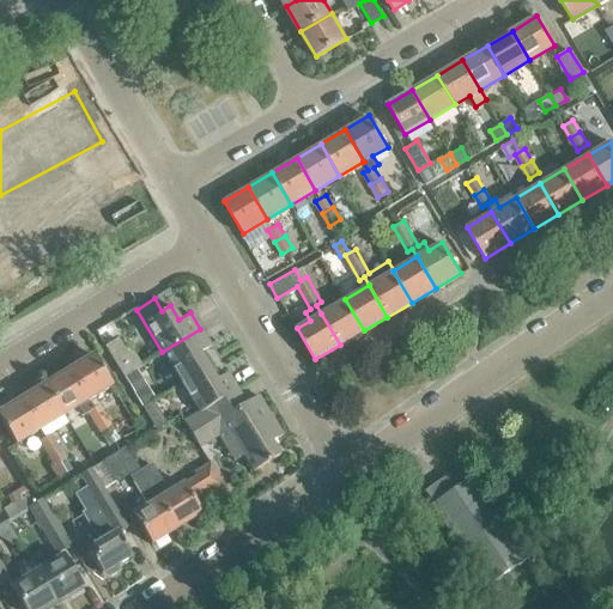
[(345,299),(321,314),(340,345),(364,330),(345,299)]
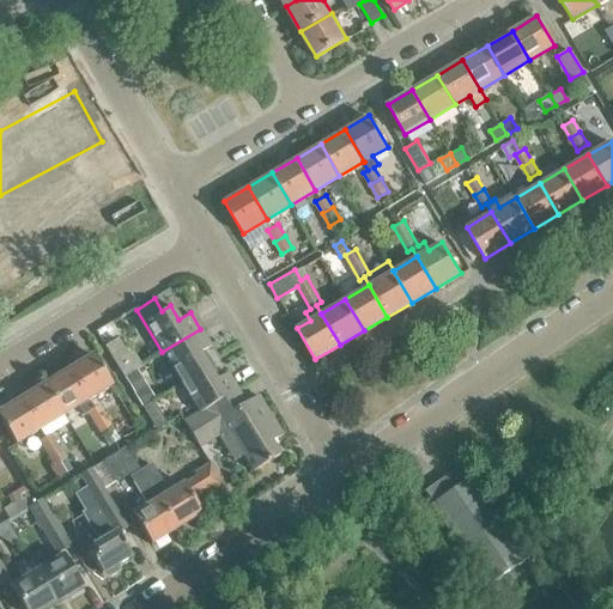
[(162,352),(180,382),(207,365),(211,363),(204,349),(211,345),(200,329),(162,352)]
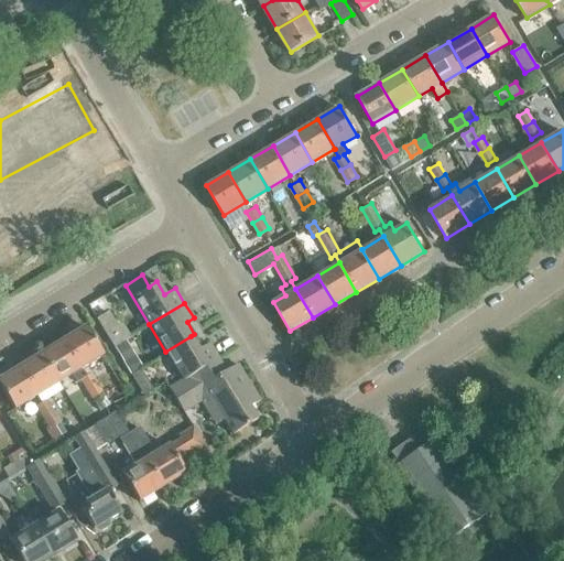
[(96,317),(114,346),(130,335),(121,322),(117,325),(108,311),(96,317)]
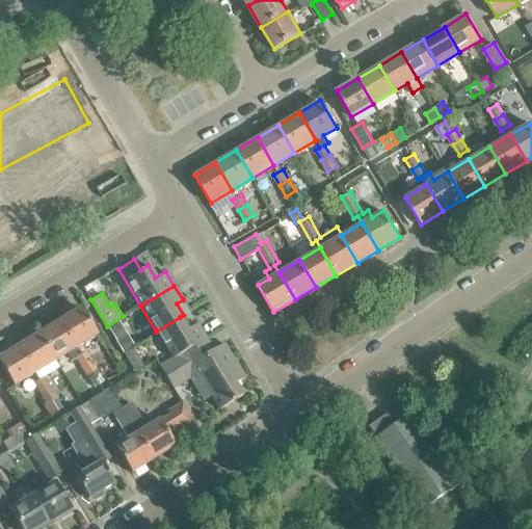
[(59,319),(76,346),(97,334),(80,307),(59,319)]
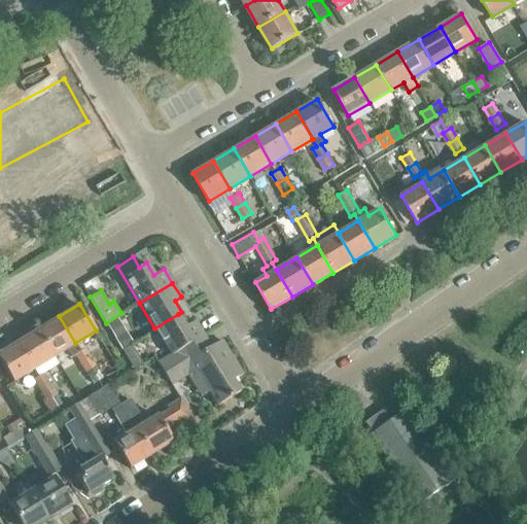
[(181,312),(178,314),(154,328),(170,352),(203,333),(195,319),(188,323),(181,312)]
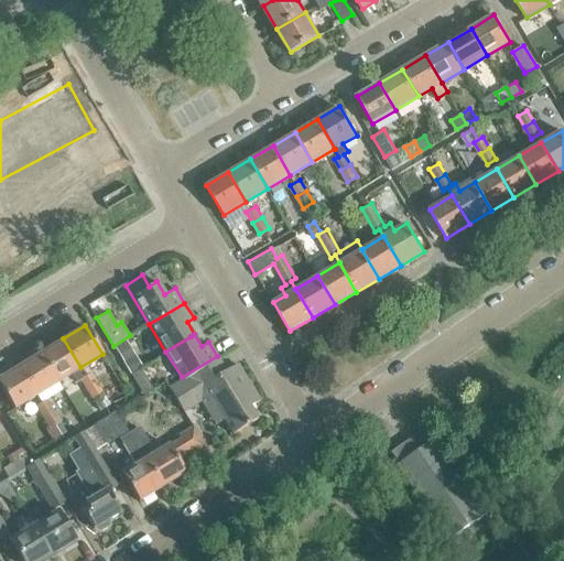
[(63,338),(41,352),(58,380),(72,373),(76,380),(80,378),(79,378),(85,375),(80,367),(63,338)]
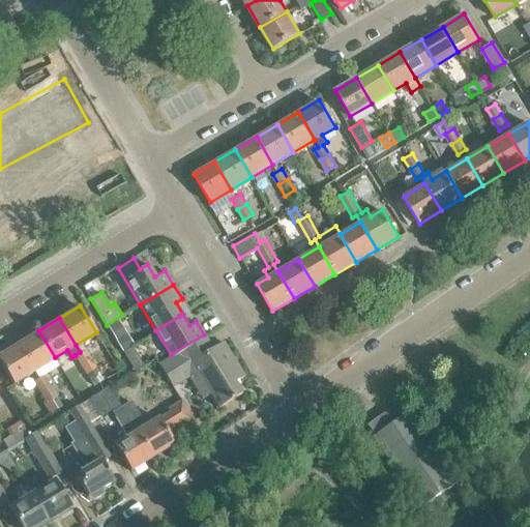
[(18,344),(33,370),(55,357),(38,330),(18,344)]
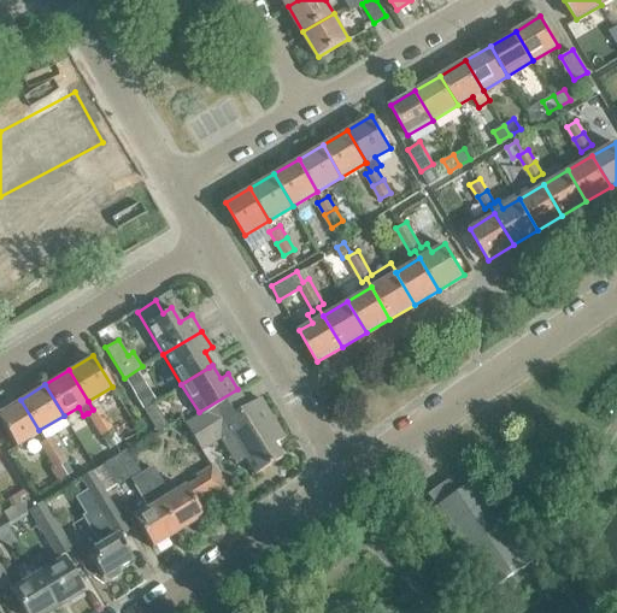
[(246,404),(238,389),(199,412),(199,413),(183,424),(199,449),(228,431),(254,473),(280,457),(272,443),(283,436),(259,396),(246,404)]
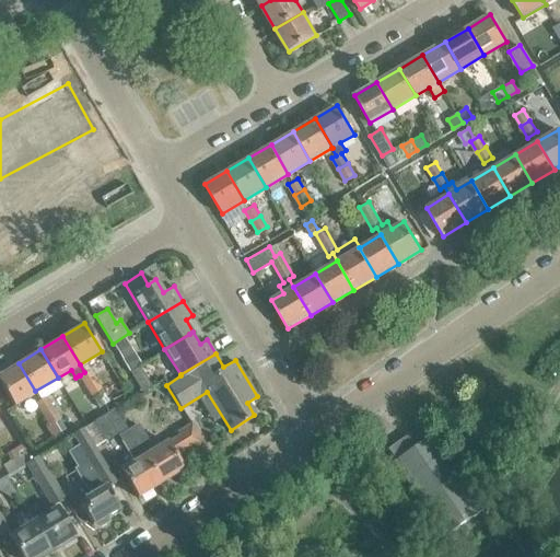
[(35,391),(19,363),(0,373),(0,382),(13,405),(35,391)]
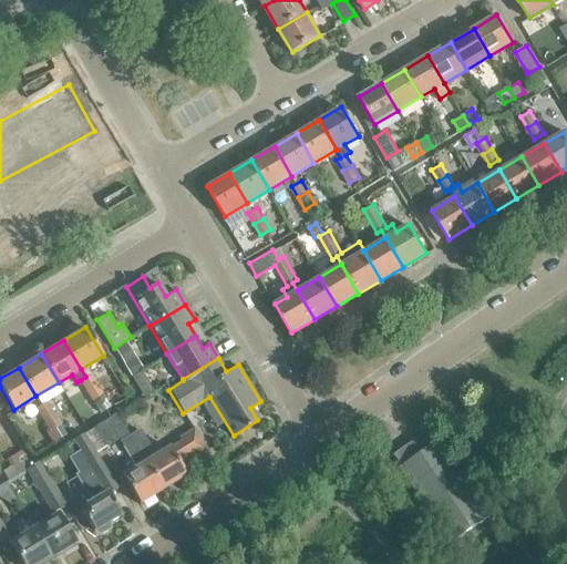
[(131,376),(144,397),(153,390),(141,370),(131,376)]
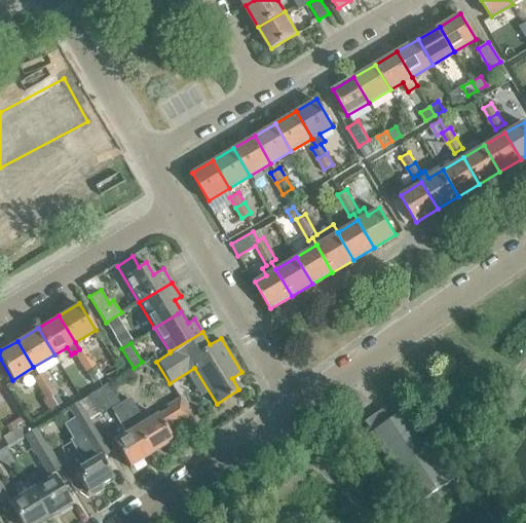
[(81,363),(89,357),(83,346),(79,349),(74,352),(75,352),(81,363)]
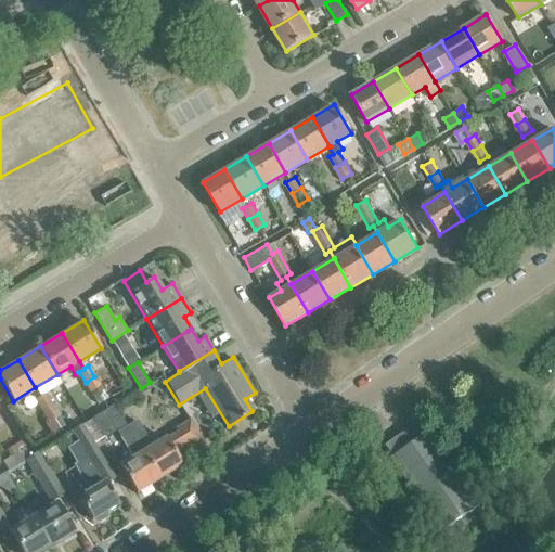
[(97,390),(101,387),(94,376),(86,383),(92,394),(97,390)]
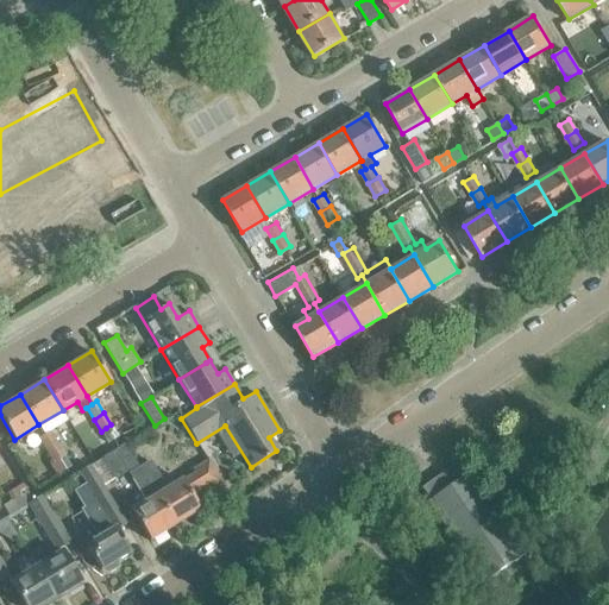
[(117,435),(111,424),(106,428),(112,438),(117,435)]
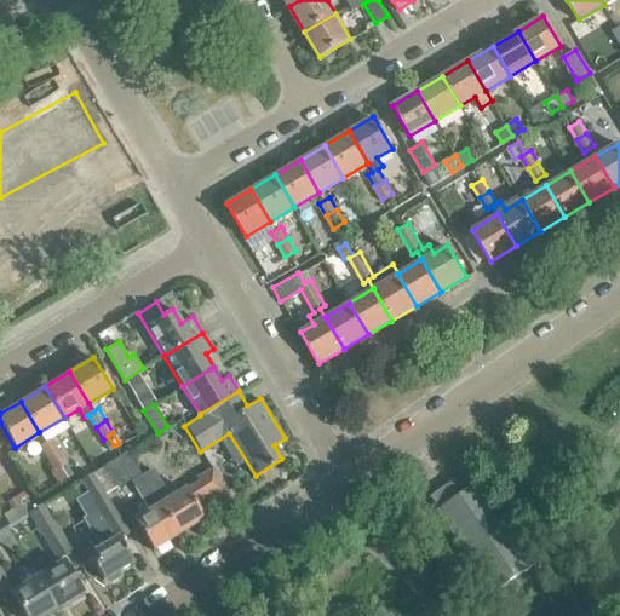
[(47,456),(57,450),(50,437),(39,444),(47,456)]
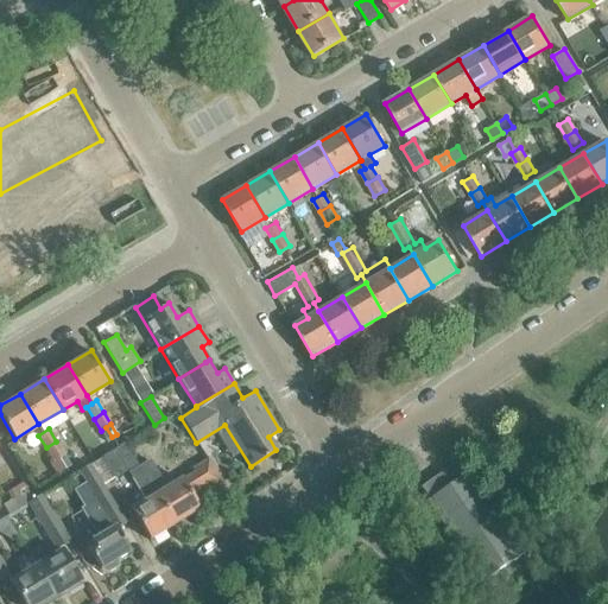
[(58,456),(63,453),(56,442),(46,447),(54,459),(58,456)]
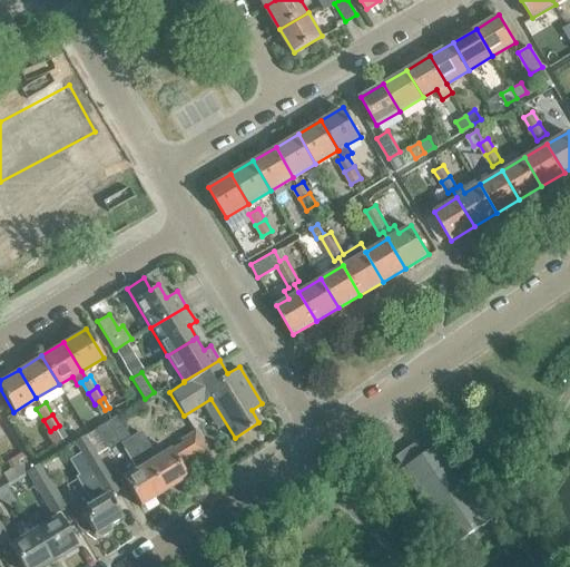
[(139,505),(164,490),(146,462),(129,436),(117,414),(86,433),(97,452),(119,440),(136,469),(123,477),(139,505)]
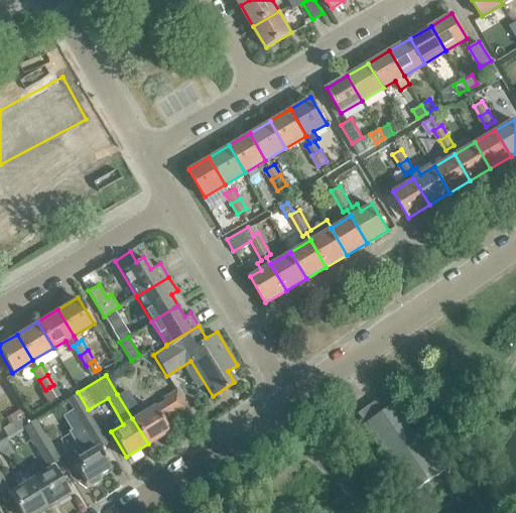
[(45,390),(41,392),(46,401),(55,396),(49,387),(45,390)]
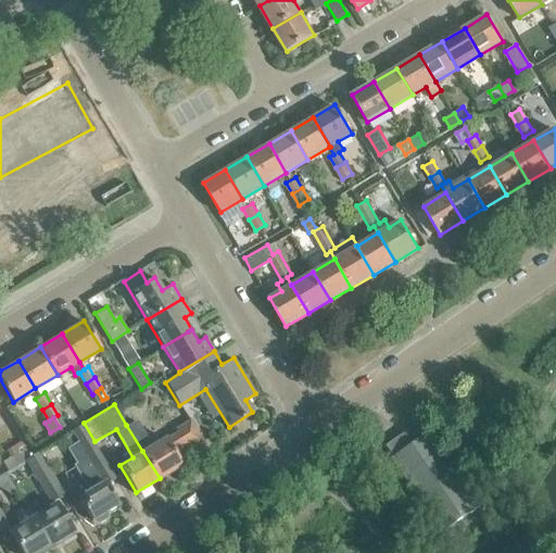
[(444,528),(480,504),(422,418),(386,443),(444,528)]
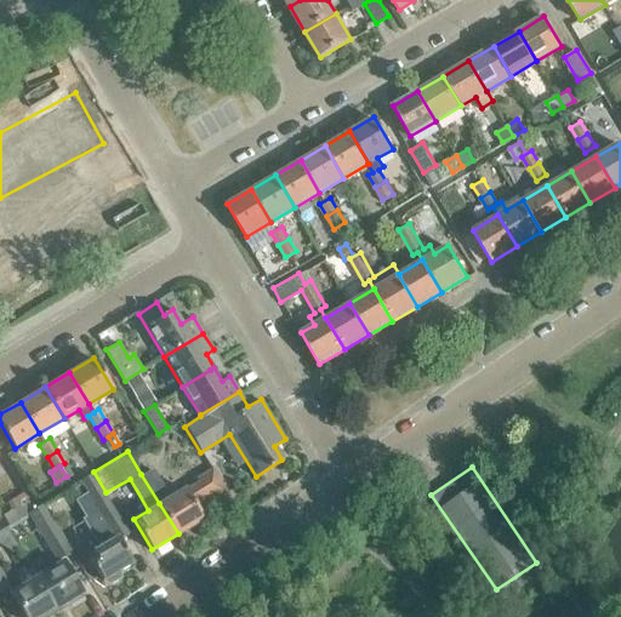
[(141,474),(159,503),(178,533),(204,518),(184,487),(170,497),(160,479),(159,480),(152,468),(141,474)]
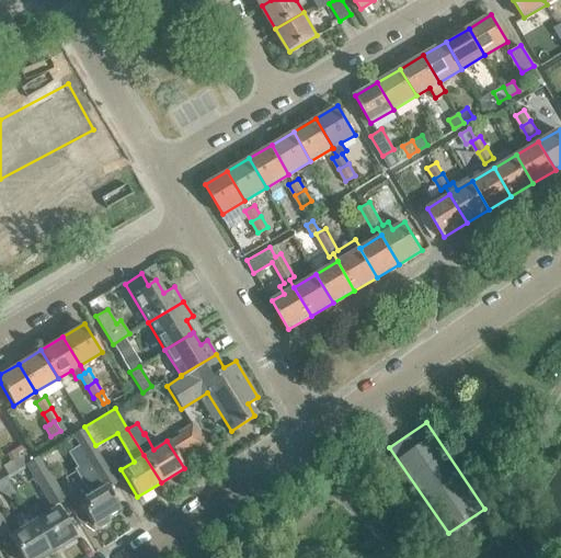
[(189,451),(203,442),(191,423),(176,432),(189,451)]
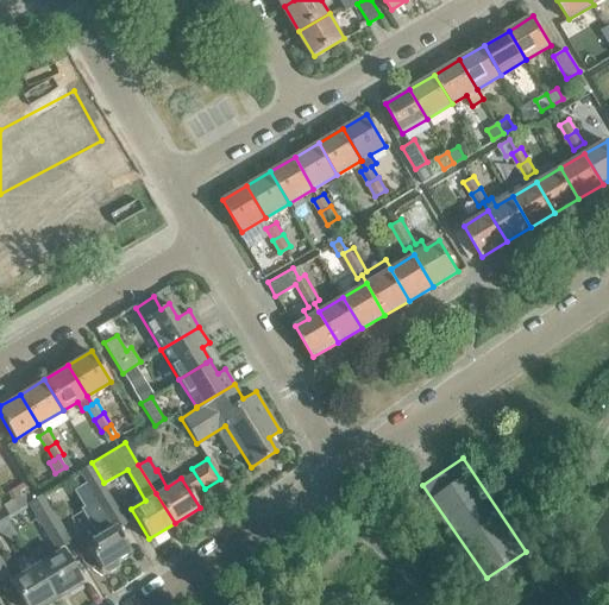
[(117,565),(115,559),(130,550),(115,528),(125,522),(102,484),(104,483),(92,462),(80,470),(88,483),(75,490),(86,506),(82,508),(99,535),(86,543),(100,568),(102,567),(107,569),(117,565)]
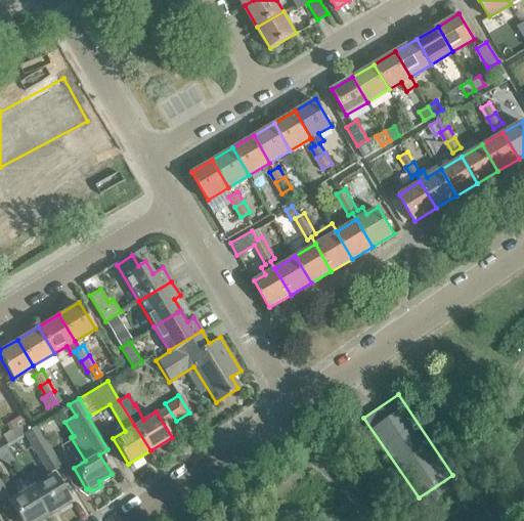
[(48,472),(59,465),(35,425),(24,432),(48,472)]
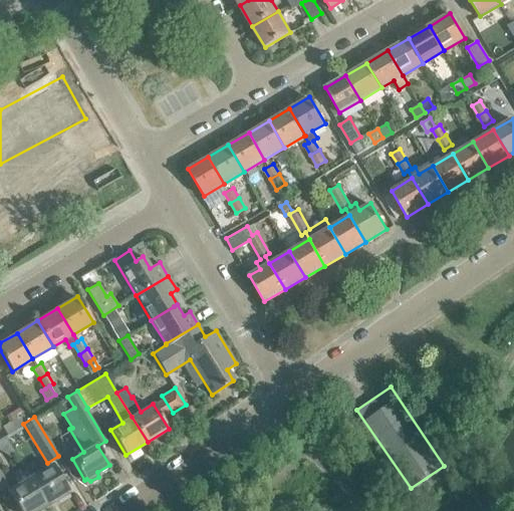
[(26,470),(45,502),(65,490),(66,491),(67,491),(51,464),(50,465),(51,466),(42,471),(37,463),(26,470)]
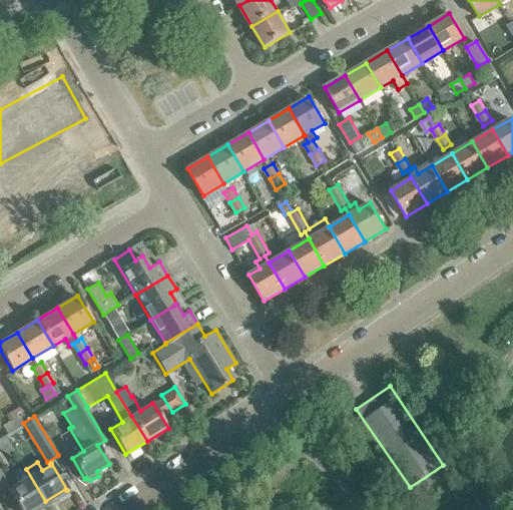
[(30,509),(45,501),(26,469),(14,476),(19,485),(11,490),(10,488),(9,489),(21,509),(30,509)]
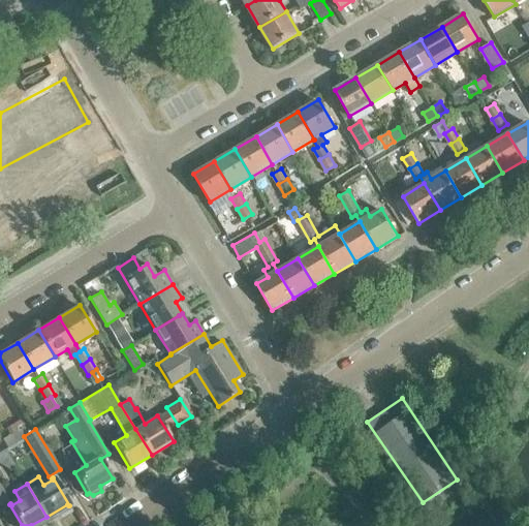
[(0,504),(8,500),(0,485),(0,504)]
